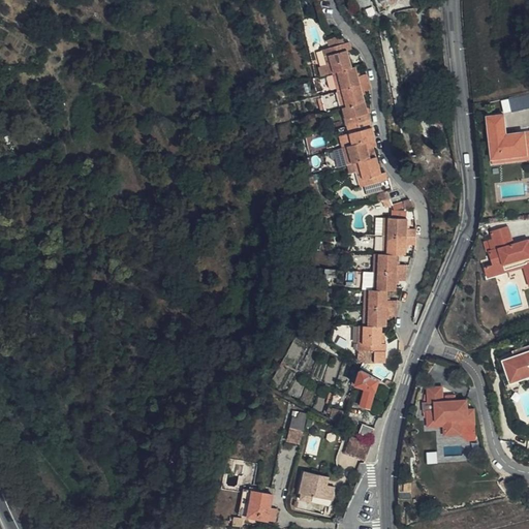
[(375,0),(380,12),(386,8),(385,6),(382,0),(375,0)]
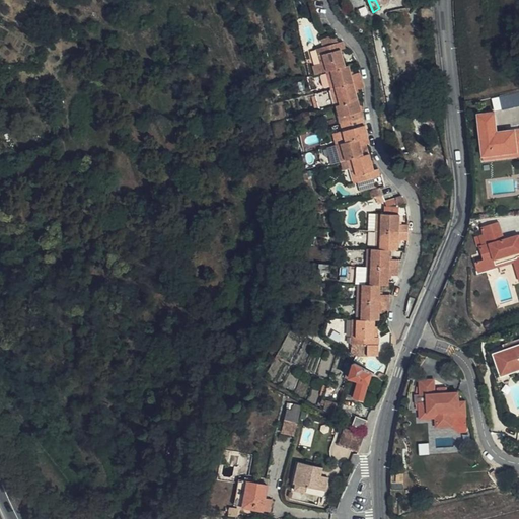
[(434,25),(432,8),(422,9),(423,25),(434,25)]
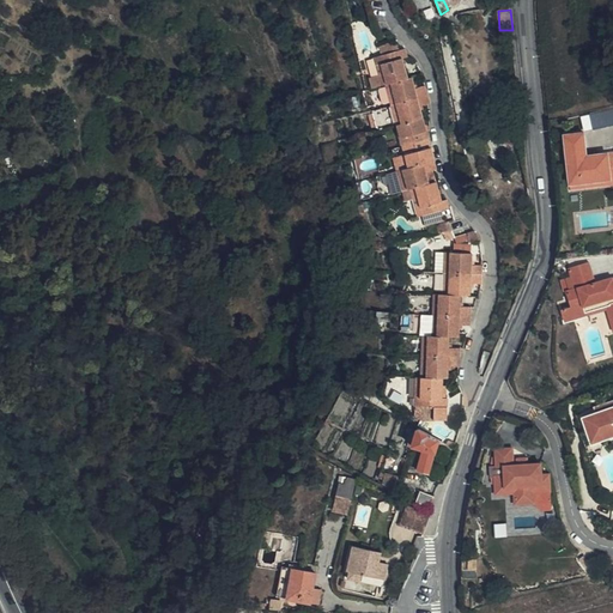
[(383,59),(398,54),(393,47),(381,50),(383,59)]
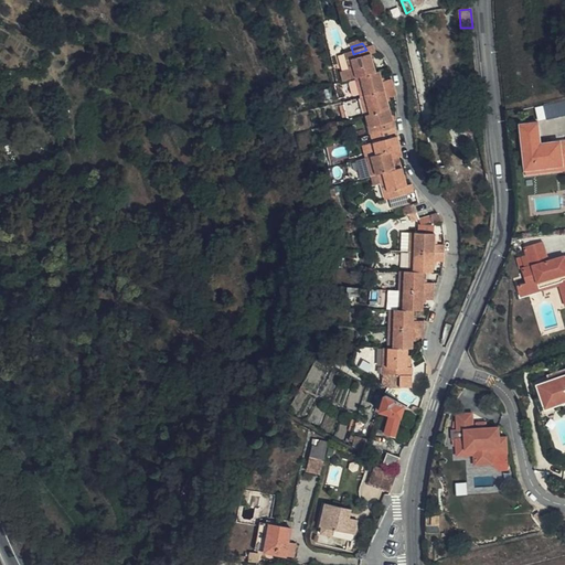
[(354,78),(358,78),(374,73),(370,56),(373,55),(372,49),(366,50),(353,54),(349,55),(354,78)]
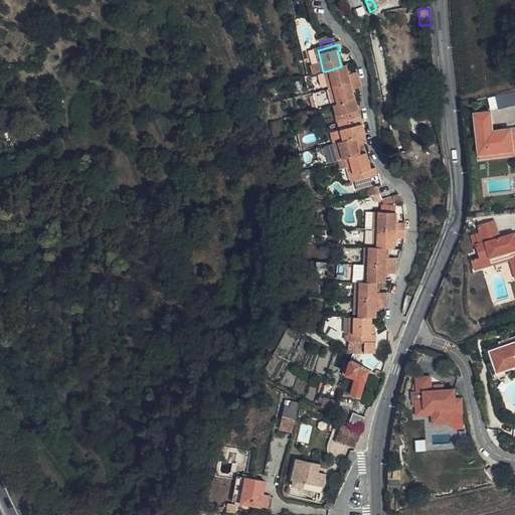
[(322,72),(323,71),(318,50),(313,51),(318,73),(322,72)]
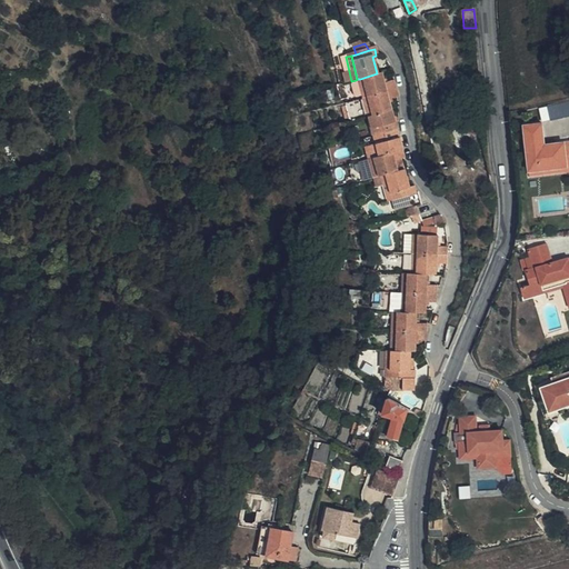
[(366,99),(386,93),(383,86),(380,73),(377,73),(360,79),(366,99)]
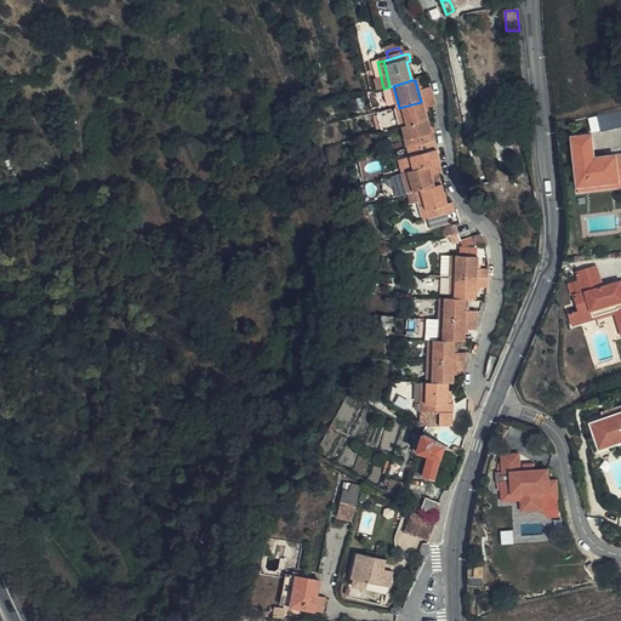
[(393,109),(399,108),(393,86),(389,86),(388,87),(393,109)]
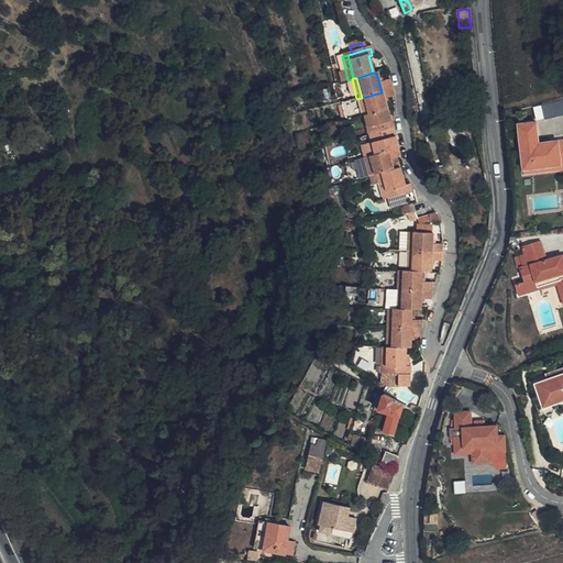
[(379,85),(382,92),(390,90),(388,83),(379,85)]
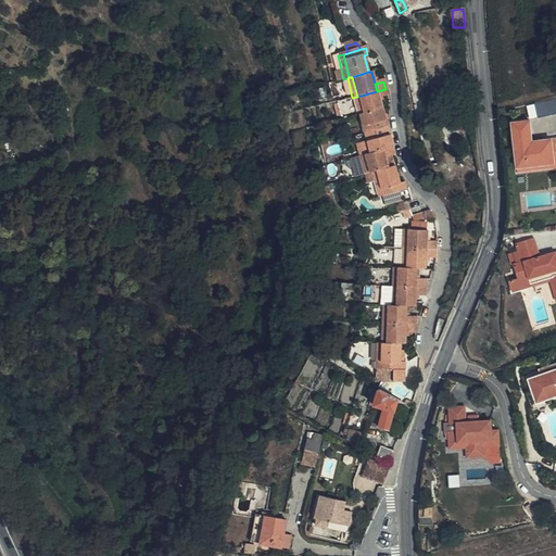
[(386,89),(377,91),(379,100),(388,98),(386,89)]
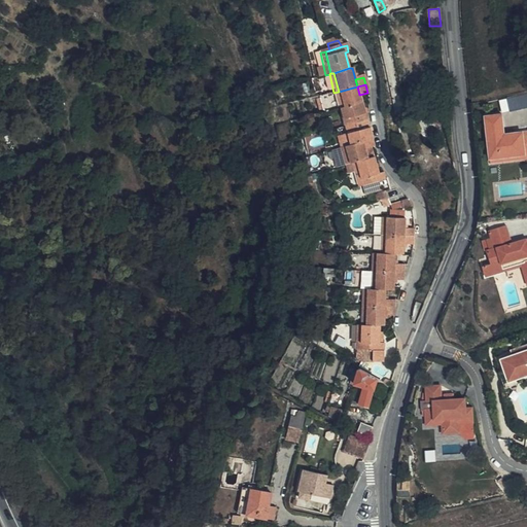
[(359,95),(357,86),(339,92),(343,108),(361,103),(359,95)]
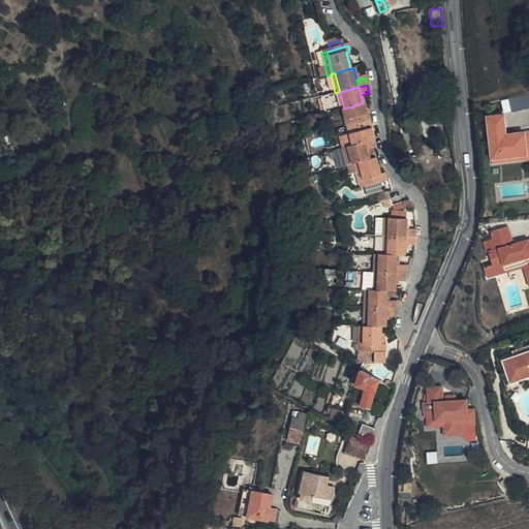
[(344,109),(340,92),(335,93),(340,110),(344,109)]
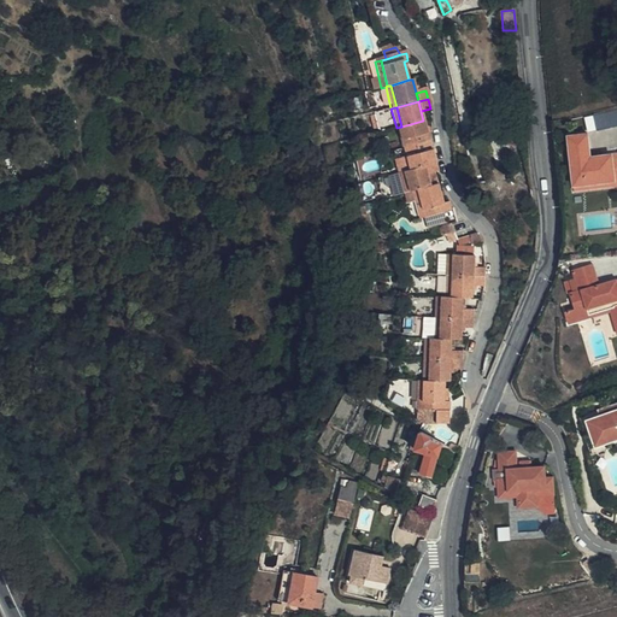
[(423,121),(401,127),(397,128),(399,142),(427,135),(423,121)]
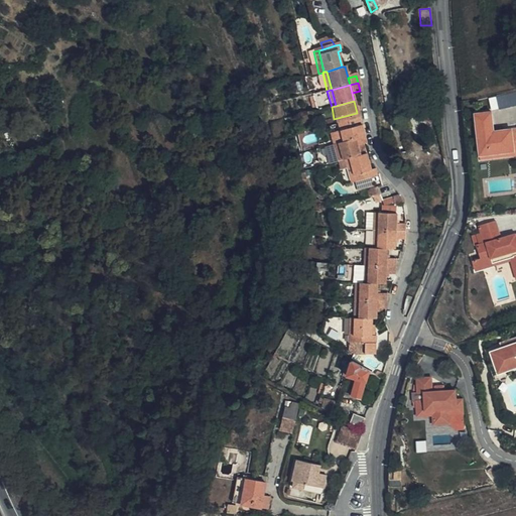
[(479,109),(483,152),(515,149),(515,126),(497,128),(495,108),(479,109)]
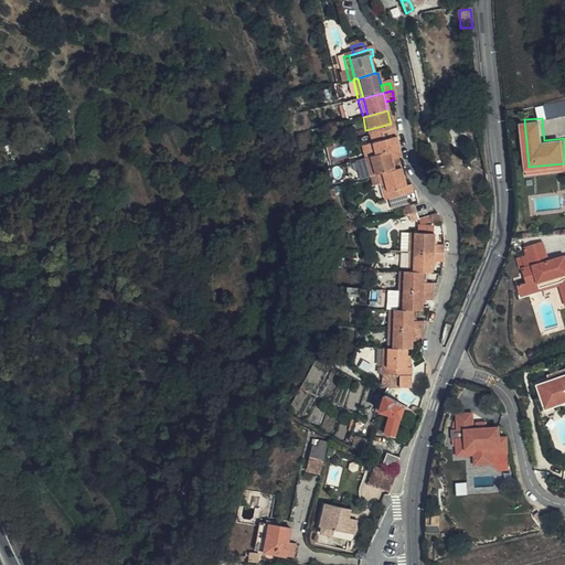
[(393,130),(391,124),(365,130),(368,137),(393,130)]
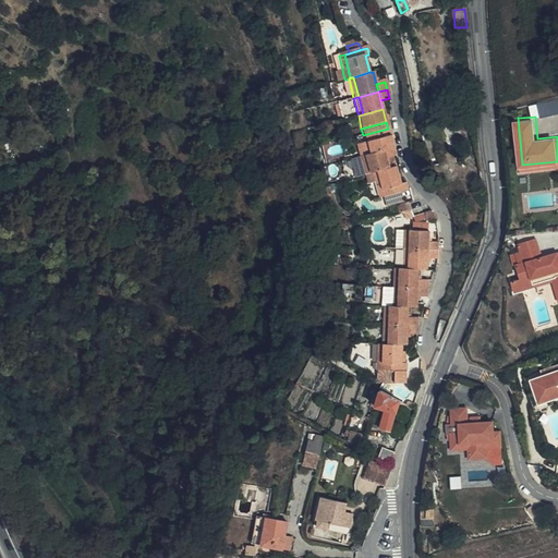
[(388,129),(363,135),(365,142),(389,135),(388,129)]
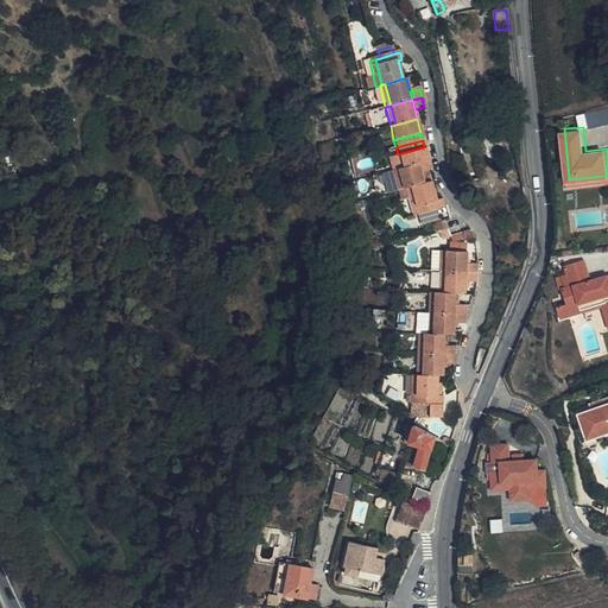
[(424,147),(398,154),(401,169),(429,162),(424,147)]
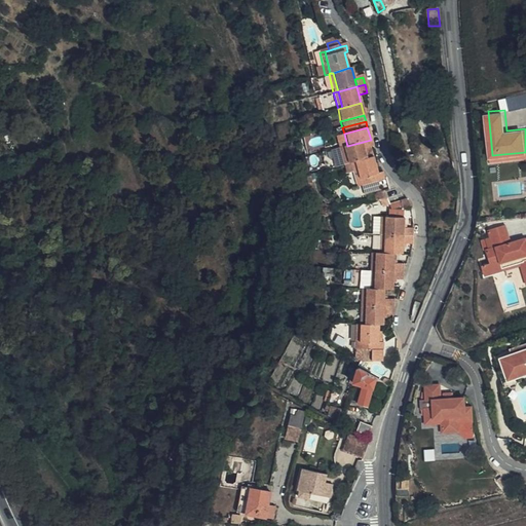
[(371,140),(347,146),(343,148),(347,164),(349,164),(355,162),(367,159),(365,149),(372,147),(371,140)]
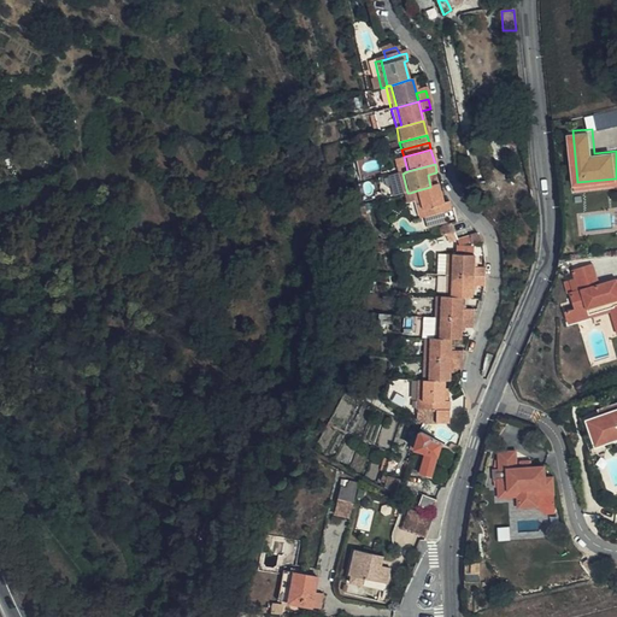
[(407,193),(403,174),(398,175),(403,194),(407,193)]
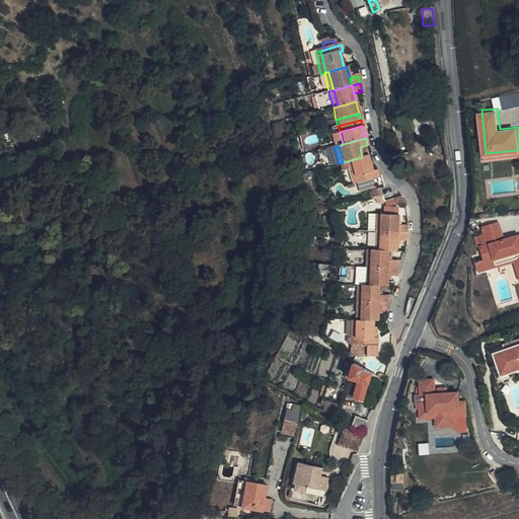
[(367,155),(362,157),(351,160),(354,175),(357,183),(372,179),(377,177),(375,169),(371,170),(367,155)]
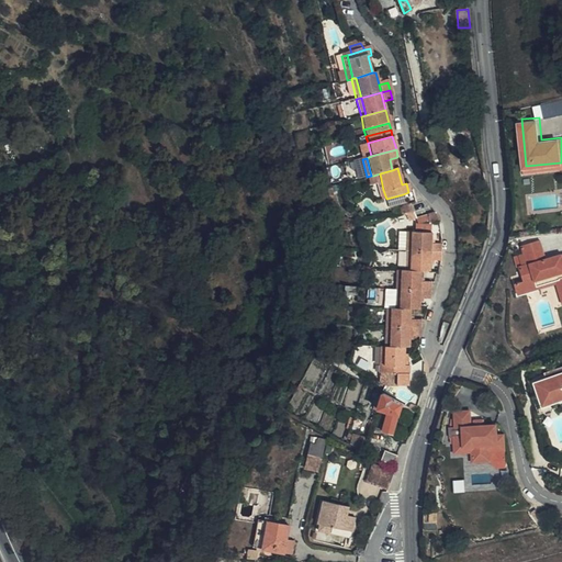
[(380,173),(373,176),(380,200),(386,199),(383,190),(380,173)]
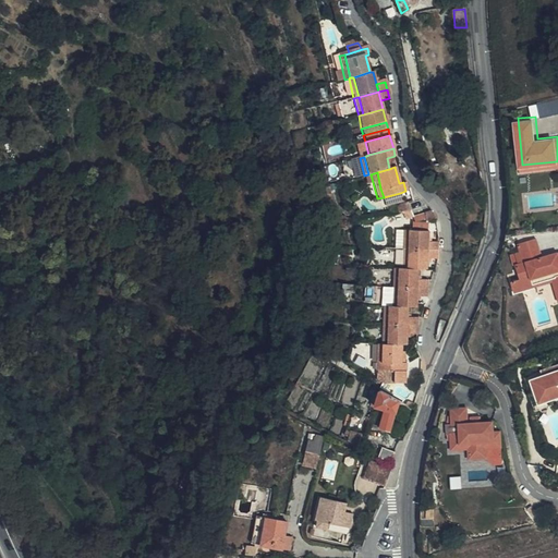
[(400,193),(384,197),(386,206),(402,202),(400,193)]
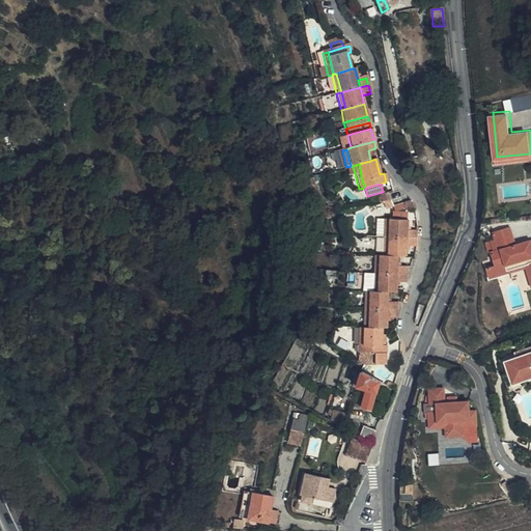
[(389,201),(383,203),(385,211),(391,208),(389,201)]
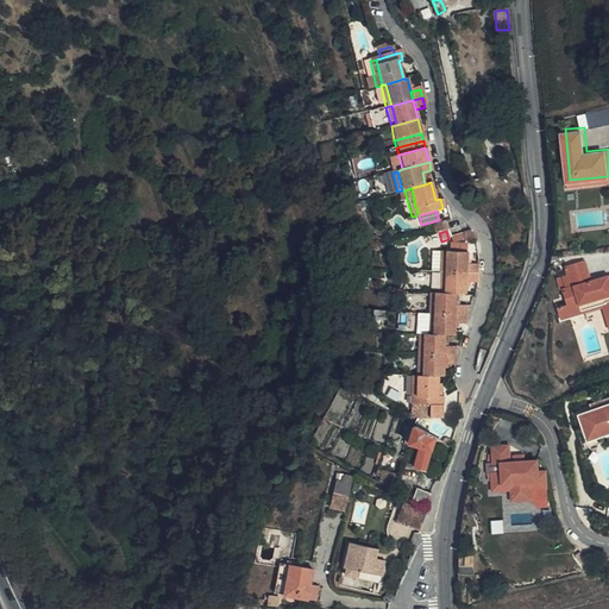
[(444,272),(444,253),(429,253),(428,272),(438,272),(444,272)]
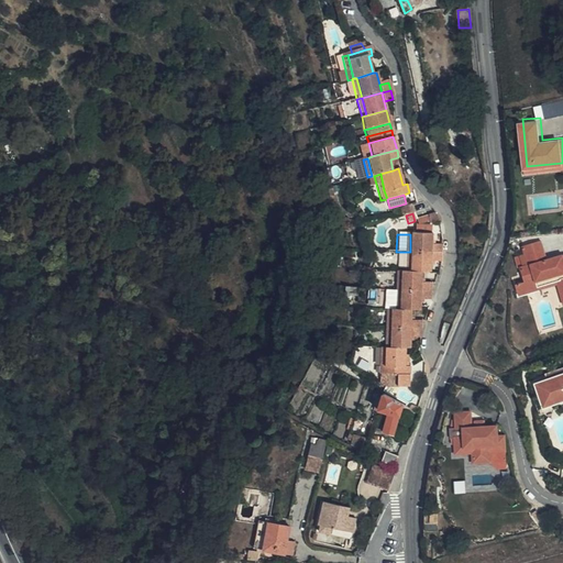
[(430,234),(410,234),(410,252),(440,253),(440,246),(430,245),(430,234)]
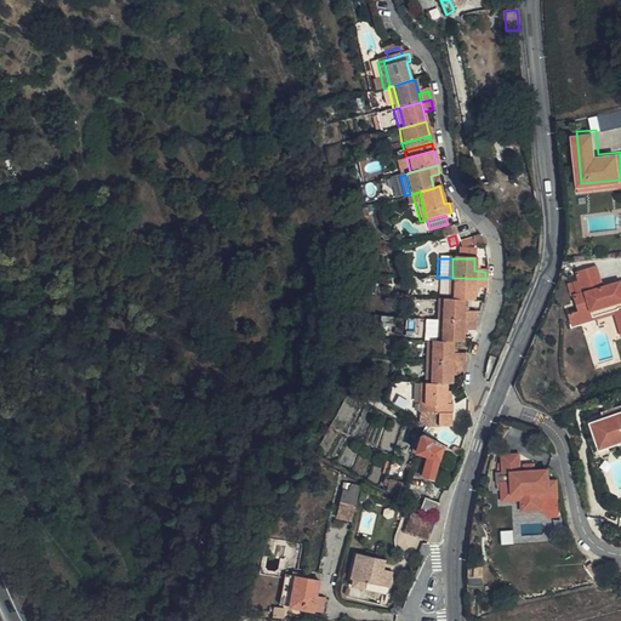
[(597,262),(577,268),(580,275),(575,278),(580,291),(575,292),(580,308),(591,305),(593,311),(620,303),(620,307),(620,278),(604,284),(597,262)]
